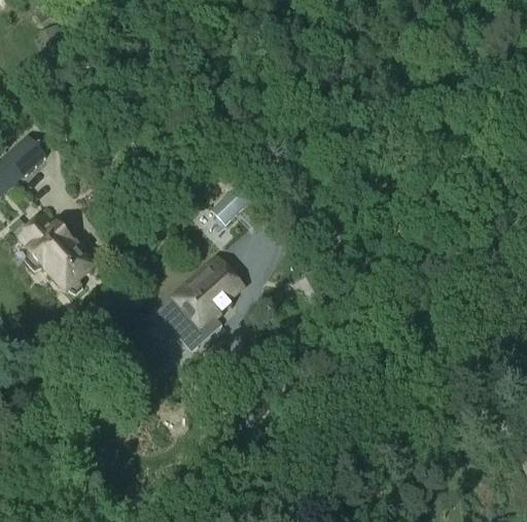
[(0,158),(0,196),(46,152),(27,133),(0,158)]
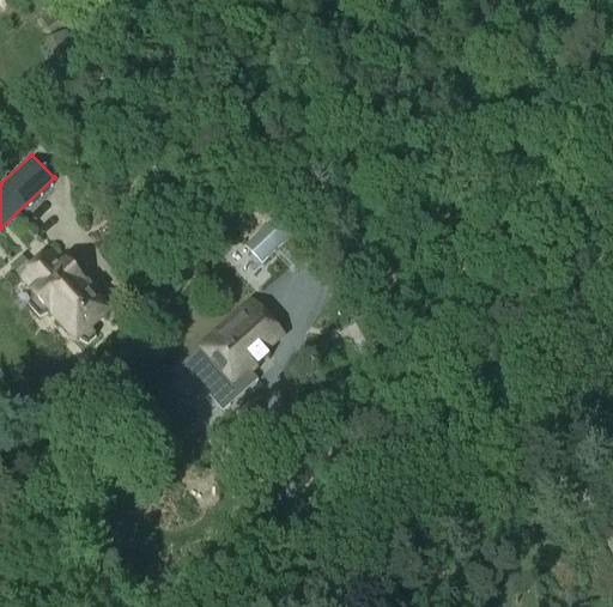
[(272,249),(295,229),(278,211),(246,242),(261,260),(272,249)]
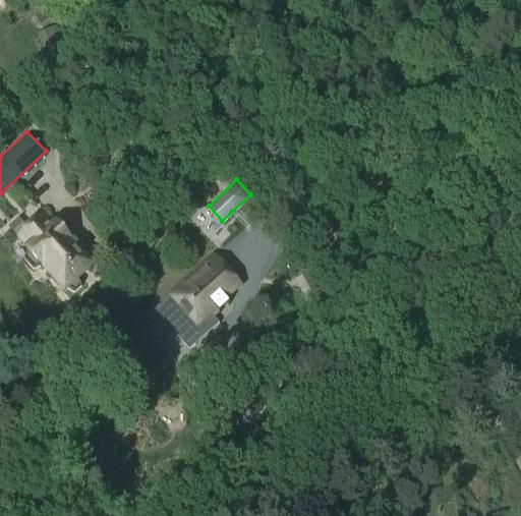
[(61,282),(61,283),(65,288),(67,286),(74,290),(82,283),(78,276),(92,264),(78,249),(79,248),(57,223),(54,225),(43,213),(29,227),(23,222),(14,230),(18,235),(30,247),(27,248),(29,249),(29,250),(24,256),(34,268),(42,264),(51,274),(52,273),(61,282)]
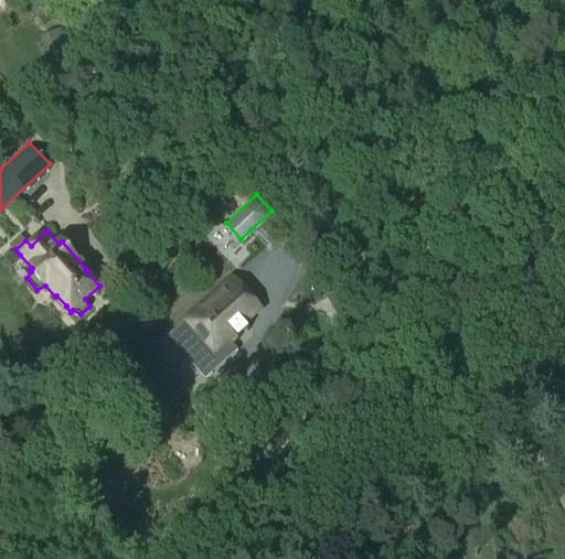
[(236,332),(233,329),(258,305),(233,277),(167,333),(196,367),(236,332)]
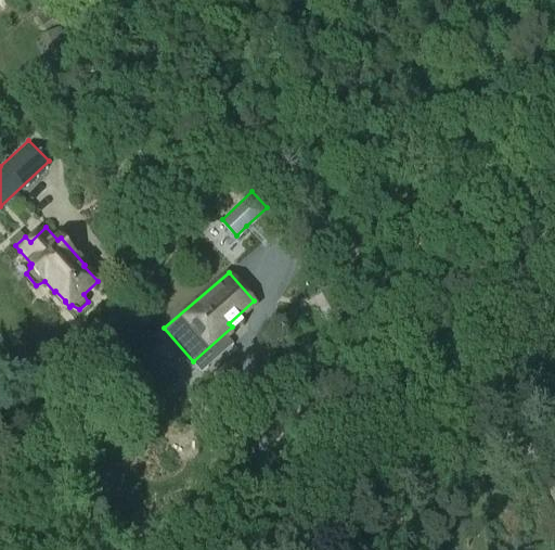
[(444,353),(451,361),(460,356),(453,347),(444,353)]
